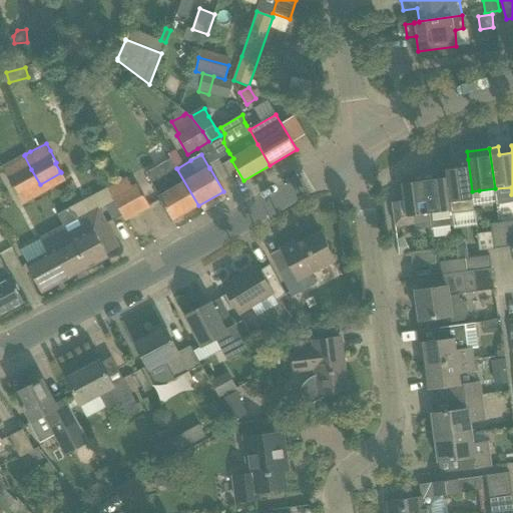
[(157,166),(146,172),(152,182),(160,196),(159,197),(172,220),(198,205),(176,168),(177,168),(171,158),(157,166)]
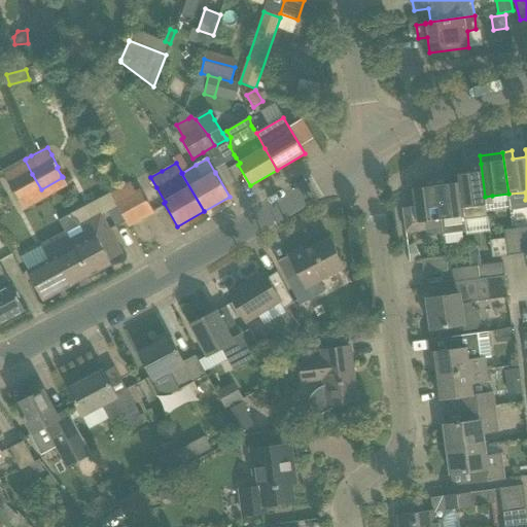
[(465,220),(487,217),(485,197),(481,164),(470,165),(471,173),(457,175),(458,183),(459,183),(464,216),(464,220),(465,220)]
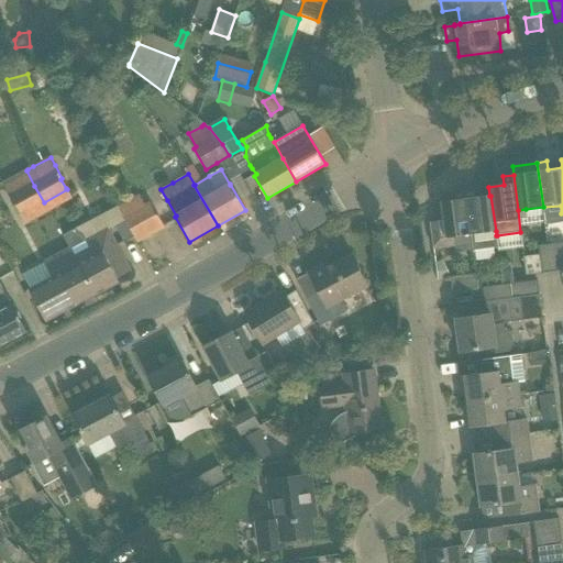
[(14,197),(11,199),(20,214),(20,216),(44,202),(34,186),(14,197)]
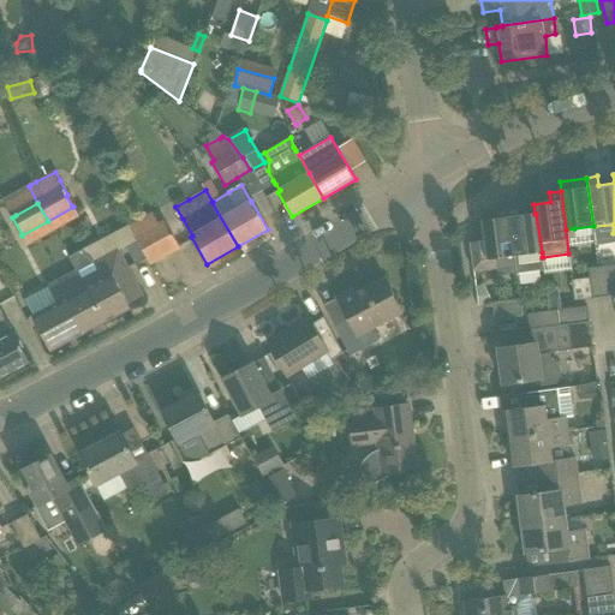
[(543,257),(542,257),(542,252),(536,214),(535,214),(520,215),(519,206),(508,208),(514,261),(517,275),(544,270),(543,257)]
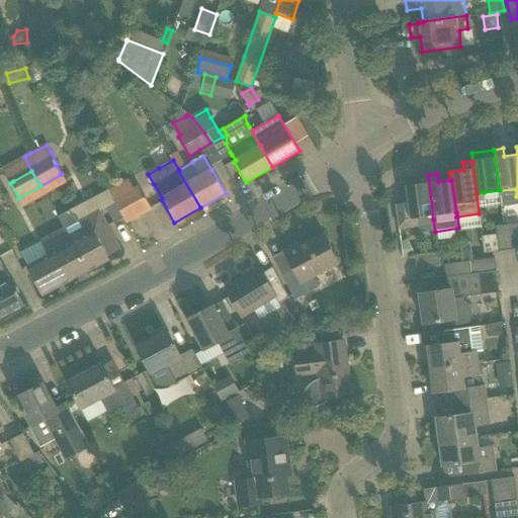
[(407,203),(396,204),(399,229),(418,226),(417,222),(433,220),(428,175),(418,176),(419,184),(405,186),(407,203)]
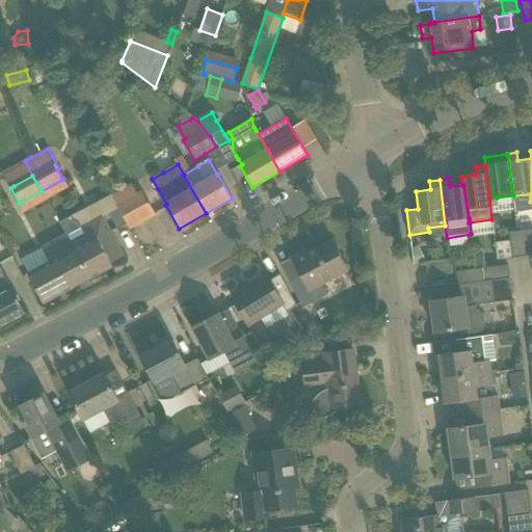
[(111,195),(129,228),(155,214),(142,191),(137,194),(131,184),(111,195)]
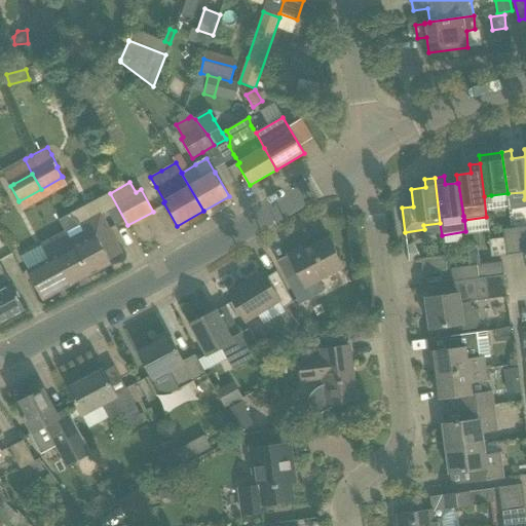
[(59,221),(66,232),(88,276),(111,264),(109,260),(122,254),(101,214),(81,224),(78,218),(70,214),(59,221)]
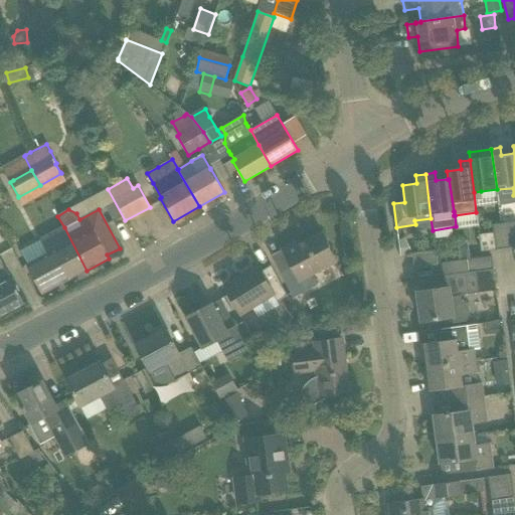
[(509,248),(514,246),(514,221),(505,223),(509,248)]
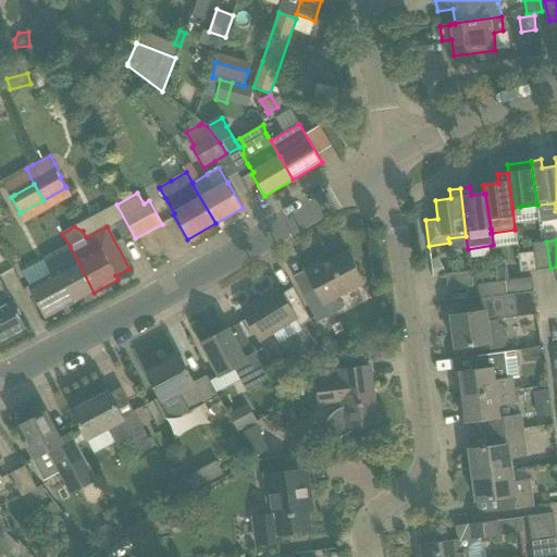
[(520,273),(551,269),(546,242),(533,243),(534,251),(518,254),(520,273)]
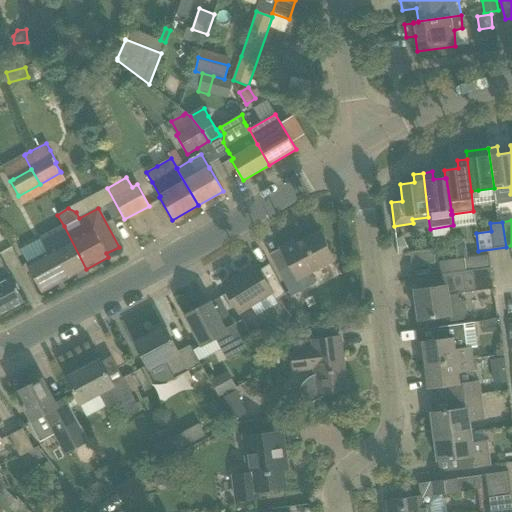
[(27,264),(42,292),(86,269),(64,226),(40,239),(48,253),(27,264)]
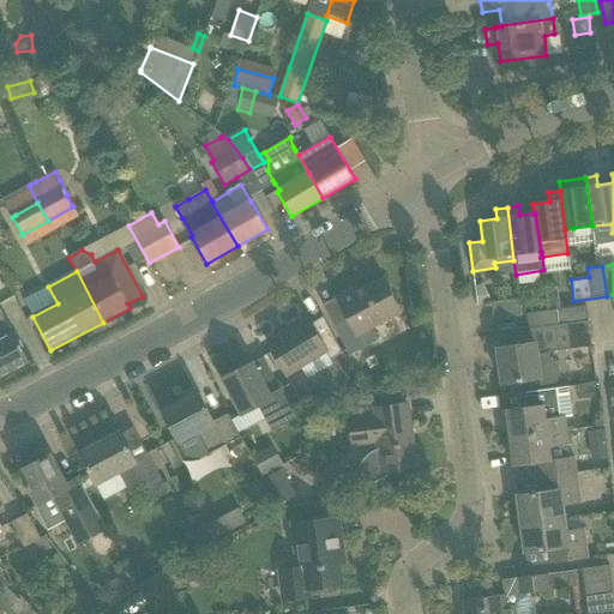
[(351,289),(337,298),(349,320),(335,327),(350,356),(379,341),(373,327),(401,313),(383,278),(354,294),(351,289)]
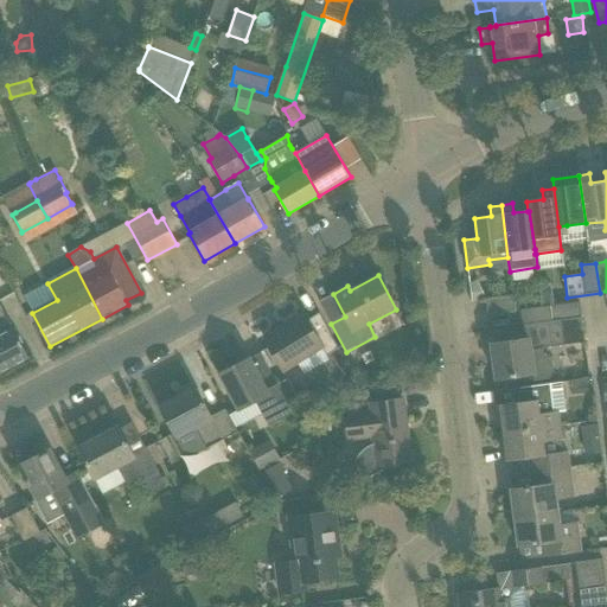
[(478,282),(470,283),(471,289),(471,291),(472,301),(473,301),(473,302),(479,301),(479,300),(481,300),(484,294),(478,282)]
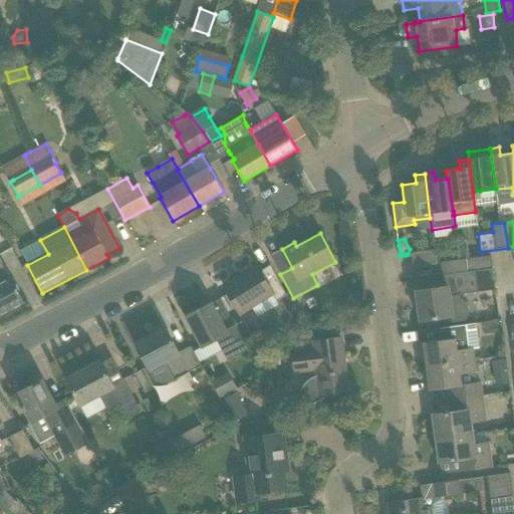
[(457,243),(460,261),(467,260),(469,259),(467,242),(457,243)]
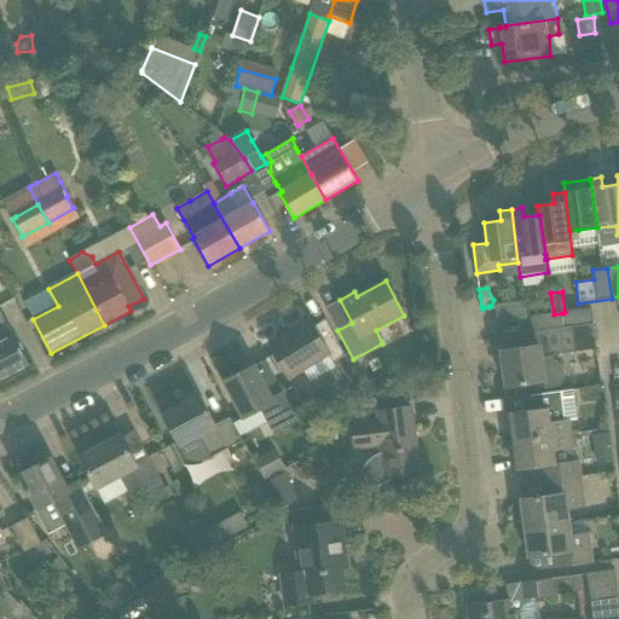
[(498,322),(526,318),(524,302),(496,306),(498,322)]
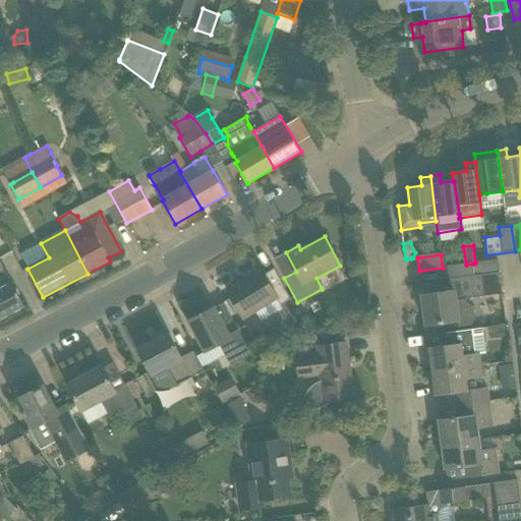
[(498,261),(475,263),(473,264),(474,276),(480,275),(499,273),(498,261)]
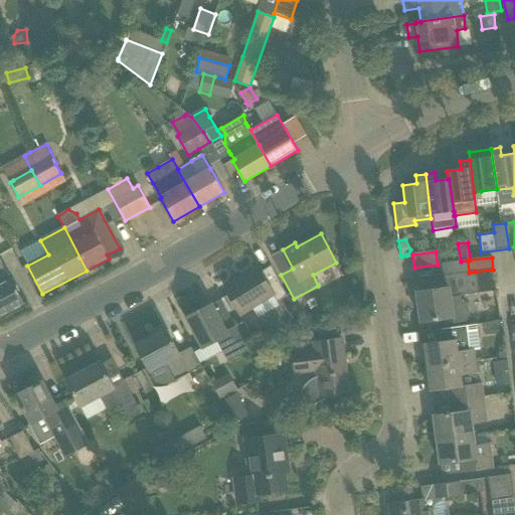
[(0,316),(24,304),(11,279),(10,279),(4,267),(0,259),(0,316)]
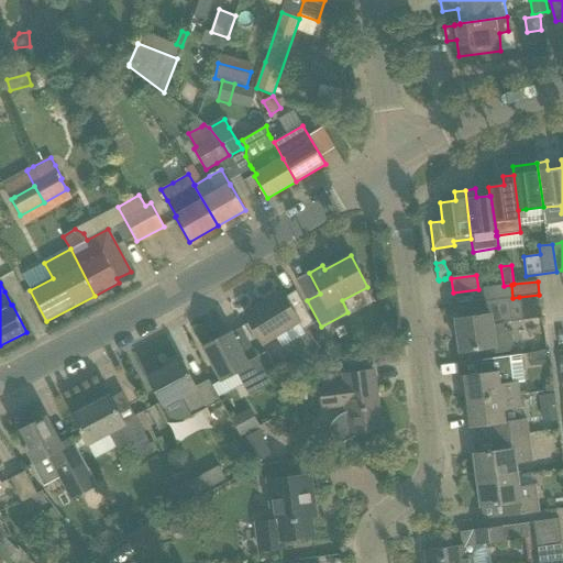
[(485,301),(512,298),(511,285),(504,286),(483,288),(485,301)]
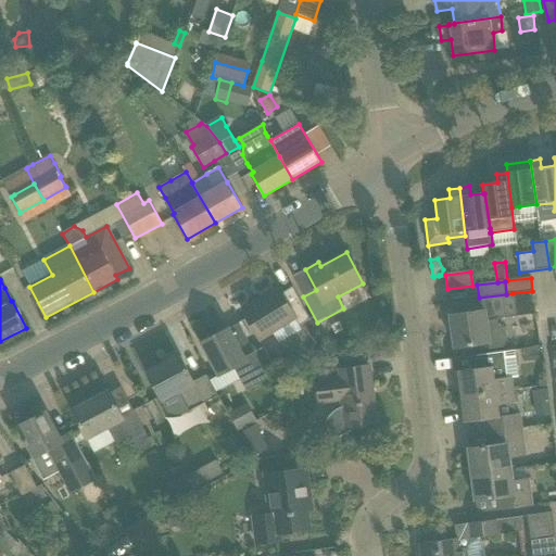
[(310,319),(293,287),(281,294),(278,289),(260,301),(261,303),(243,313),(260,340),(295,318),(299,326),(310,319)]
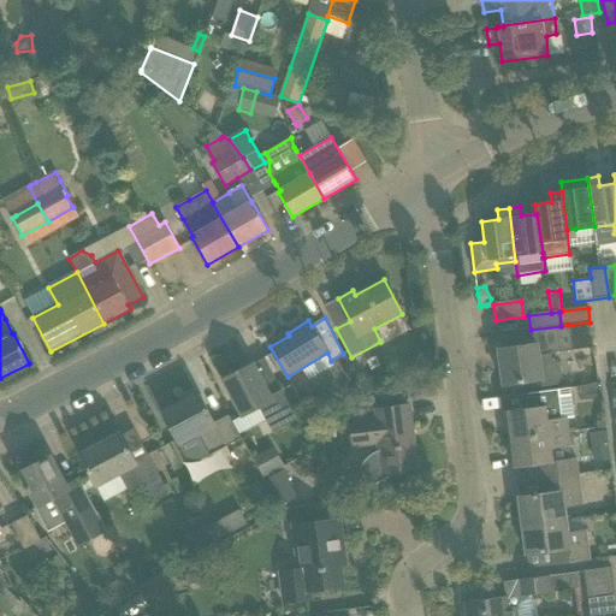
[(551,353),(572,350),(568,325),(561,326),(531,330),(533,344),(499,349),(504,385),(540,380),(542,386),(557,385),(562,375),(561,366),(555,360),(551,360),(551,353)]
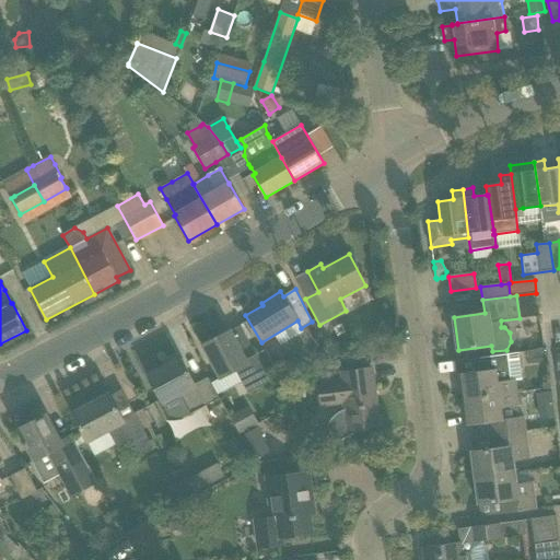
[(245,361),(230,331),(203,346),(221,378),(235,371),(247,394),(269,382),(256,356),(245,361)]
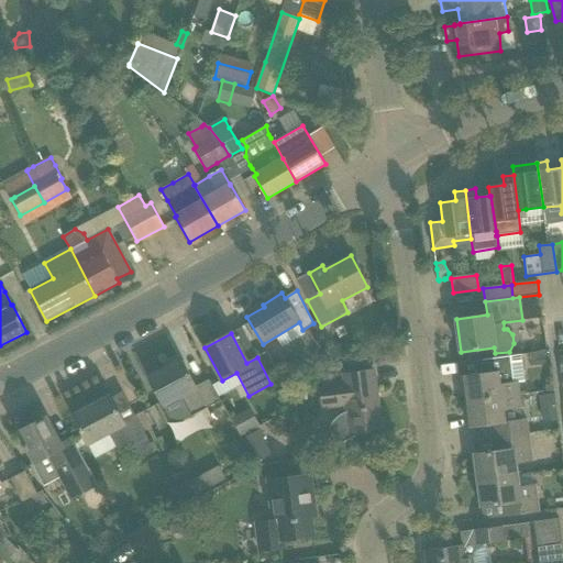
[(346,357),(343,345),(330,350),(334,363),(346,357)]
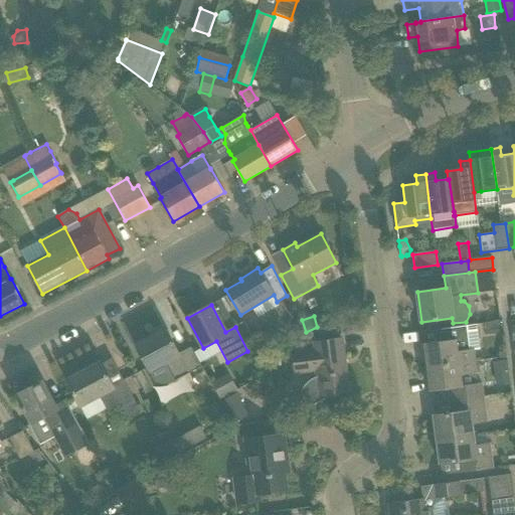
[(424,344),(427,367),(476,361),(474,350),(480,349),(477,325),(441,329),(442,341),(424,344)]
